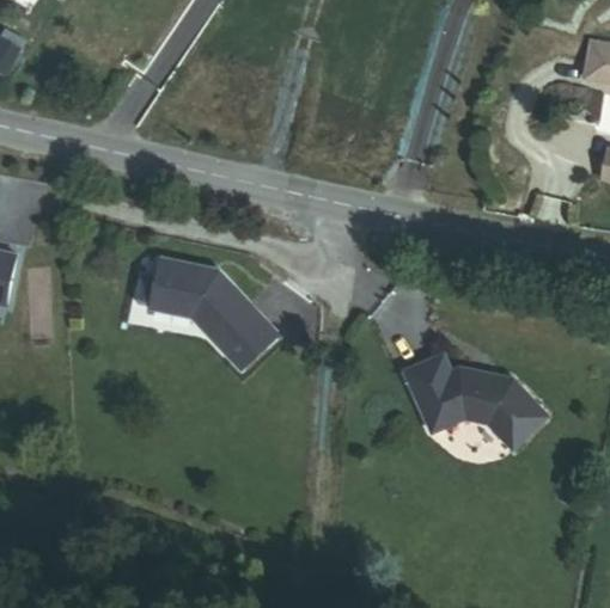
[(0,63),(17,72),(30,45),(10,35),(0,54),(0,63)]
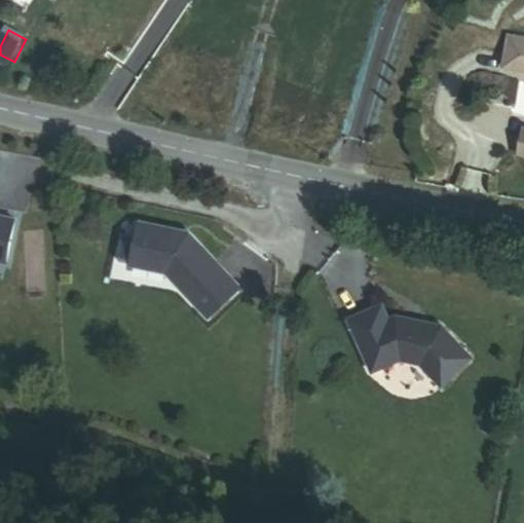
[(523,40),(506,37),(501,57),(523,61),(523,40)]
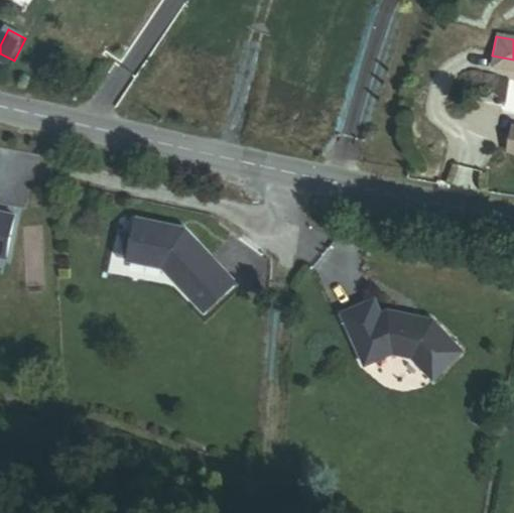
[(513,70),(513,59),(492,55),(491,66),(513,70)]
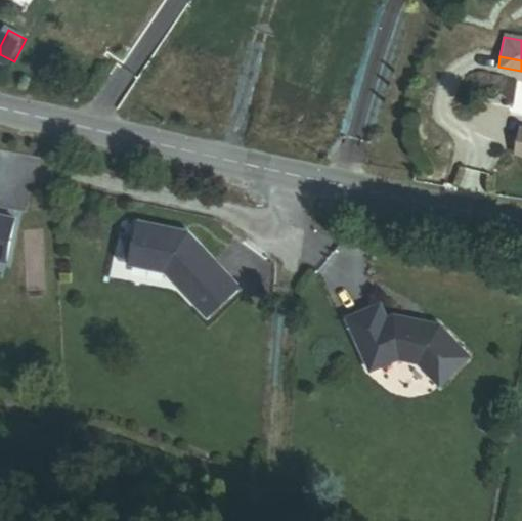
[(521,158),(521,133),(515,133),(511,157),(521,158)]
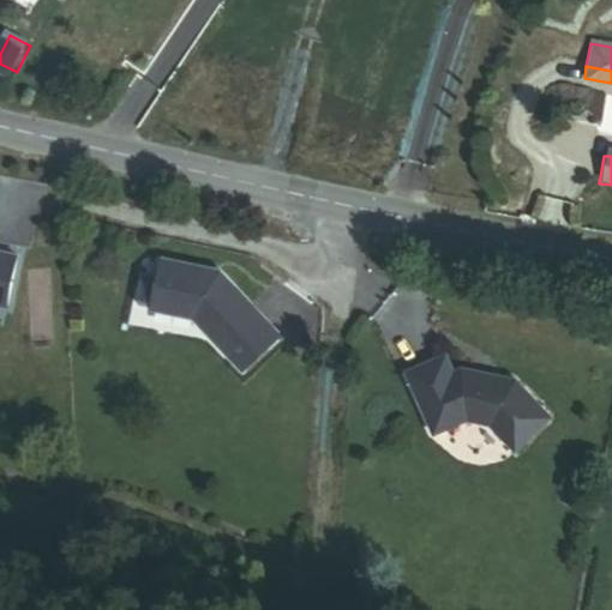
[(281,339),(225,277),(210,275),(211,271),(162,261),(153,312),(195,320),(243,374),(281,339)]
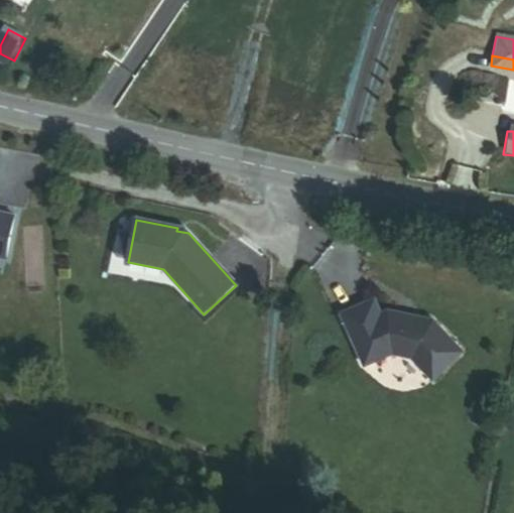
[(0,266),(15,270),(24,228),(0,222),(0,266)]
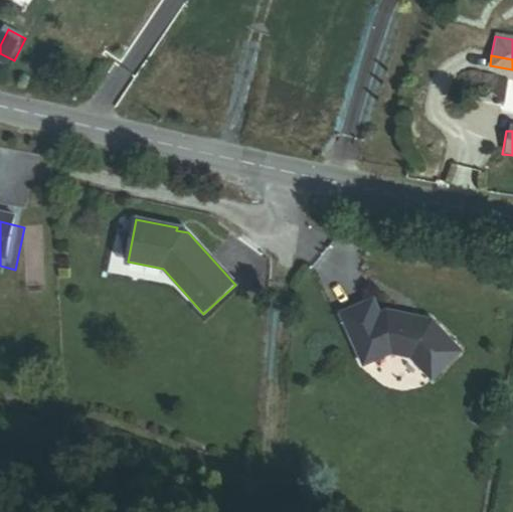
[(460,347),(430,316),(385,307),(378,310),(372,295),(339,309),(362,361),(389,349),(409,354),(431,375),(460,347)]
